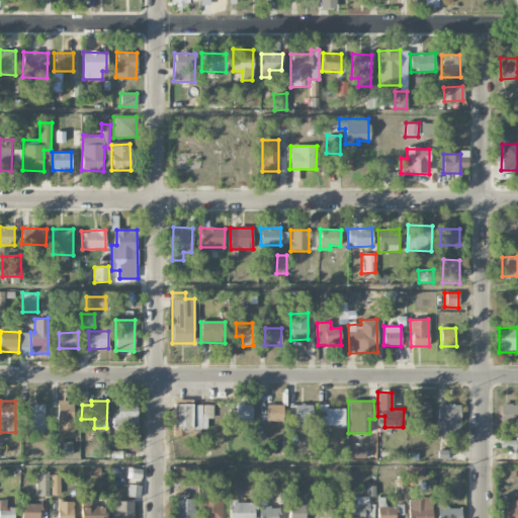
[(73,402),(58,402),(58,431),(73,432),(73,402)]
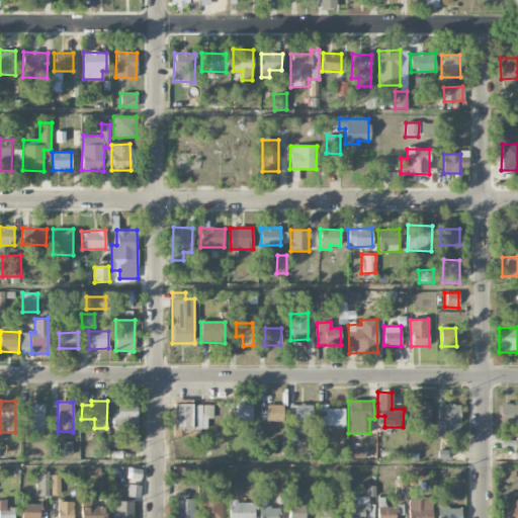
[(414,435),(430,434),(429,402),(413,402),(414,435)]
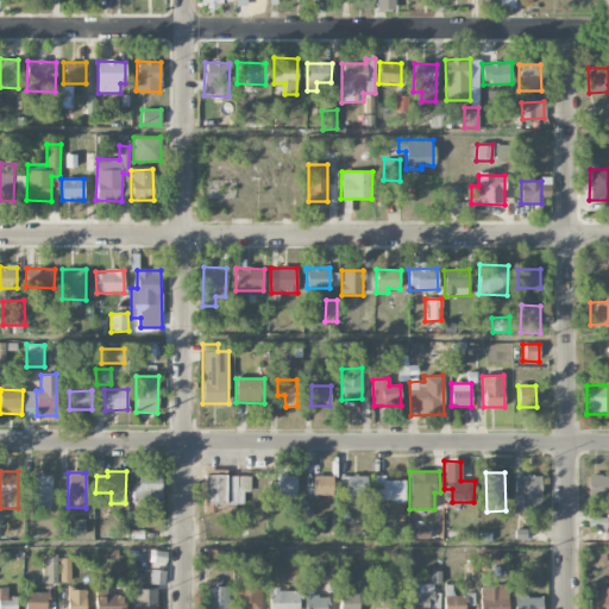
[(161,503),(161,473),(138,473),(139,485),(133,485),(133,503),(161,503)]
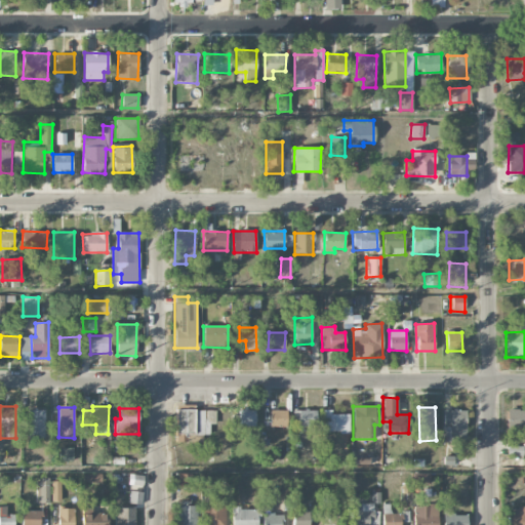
[(45,438),(44,409),(29,410),(29,438),(45,438)]
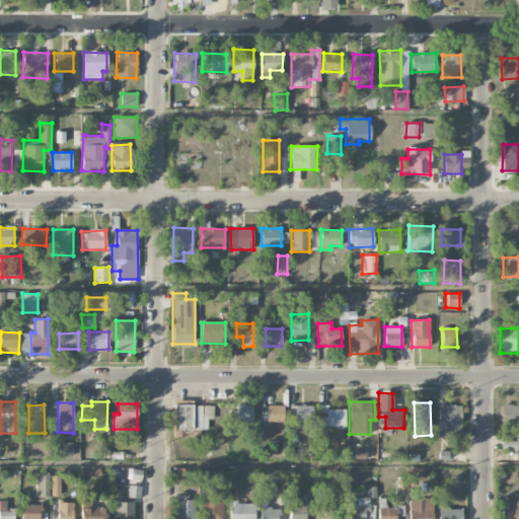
[(174,429),(213,429),(213,404),(174,405),(174,429)]
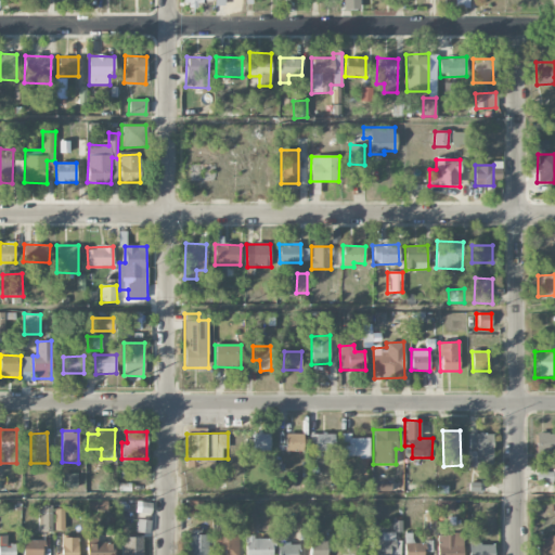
[(270,434),(253,433),(252,450),(269,451),(270,434)]
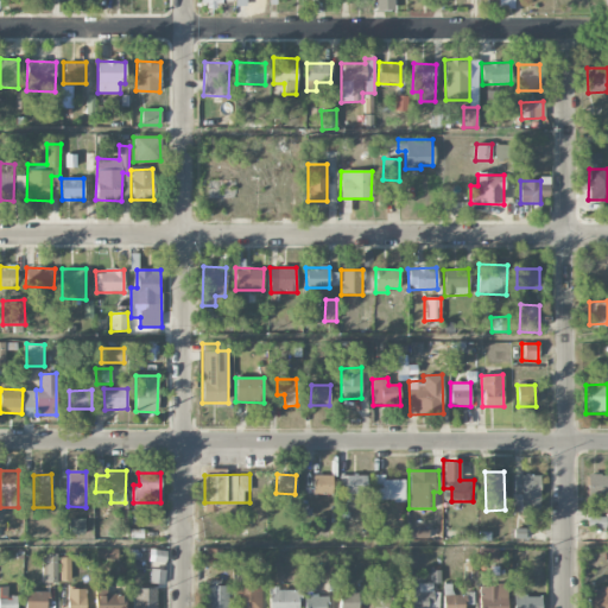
[(587,496),(607,496),(607,474),(587,474),(587,496)]
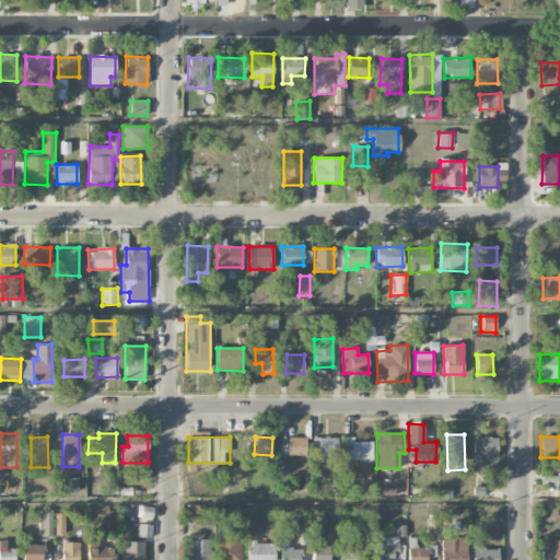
[(305,455),(305,438),(288,438),(288,455),(305,455)]
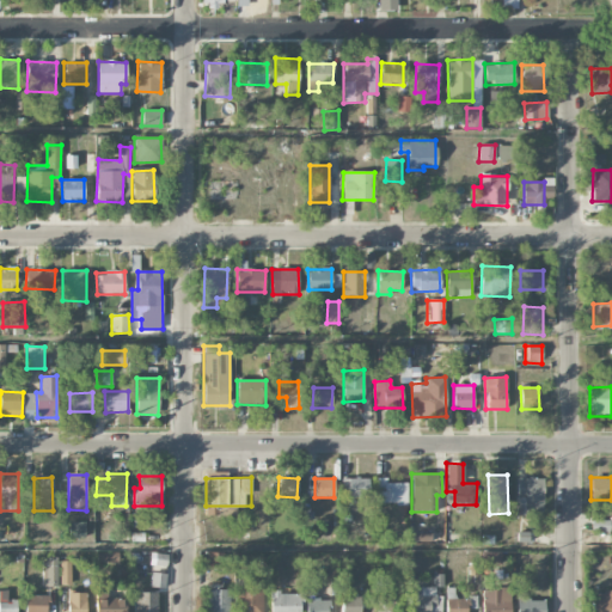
[(366,478),(341,478),(342,495),(367,495),(366,478)]
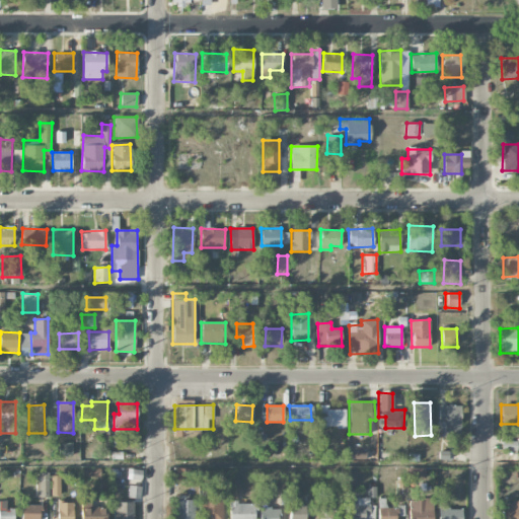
[(460,438),(461,405),(438,405),(438,437),(460,438)]
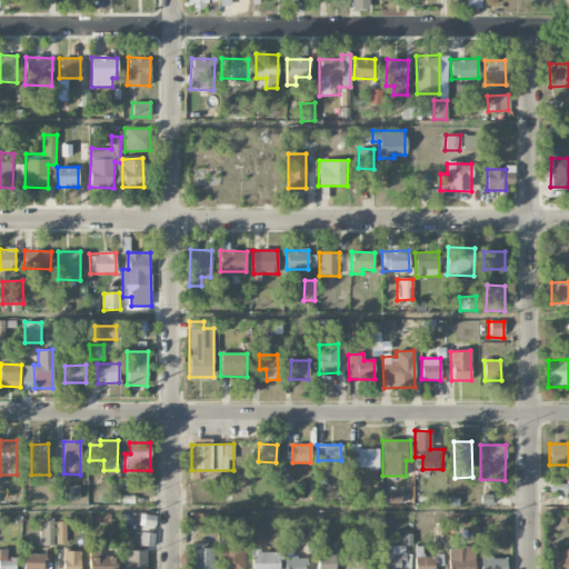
[(378,448),(350,448),(350,469),(378,469),(378,448)]
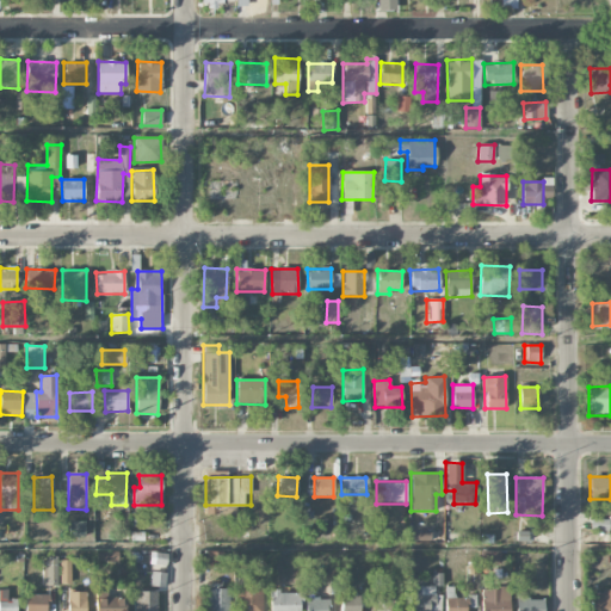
[(69,537),(85,537),(85,522),(69,522),(69,537)]
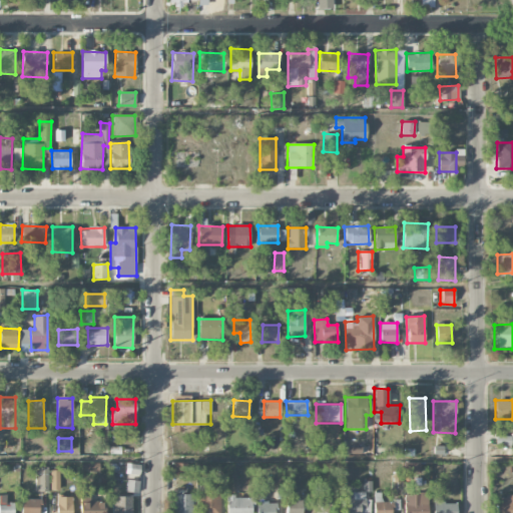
[(98,471),(98,463),(82,463),(81,471),(98,471)]
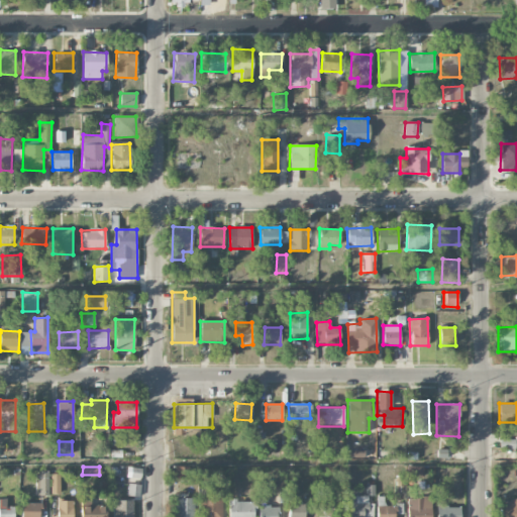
[(176,480),(191,480),(190,467),(176,467),(176,480)]
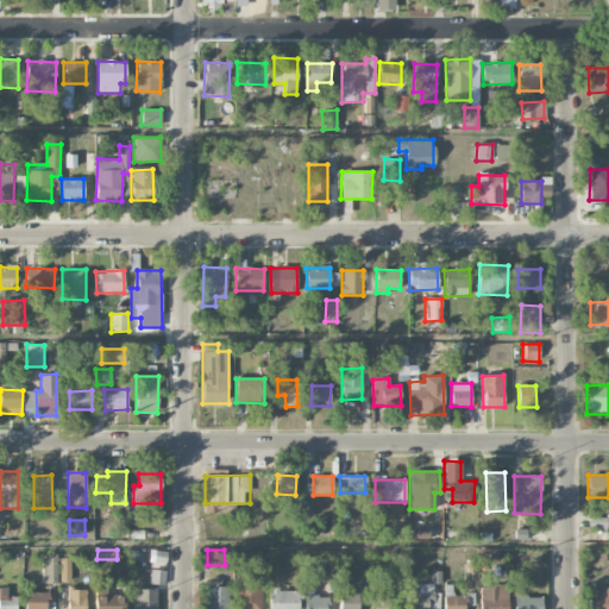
[(500,562),(500,550),(479,550),(479,562),(500,562)]
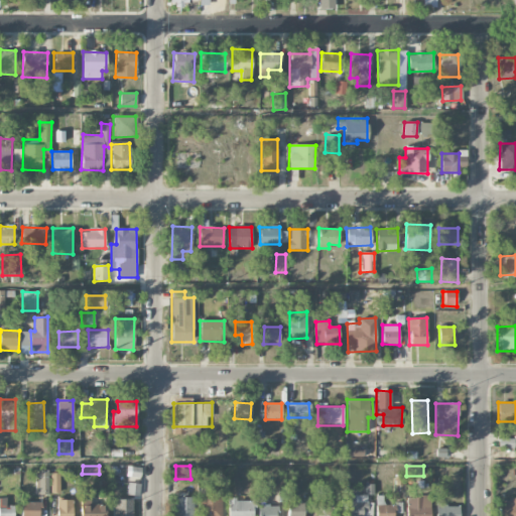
[(48,495),(48,471),(36,470),(36,494),(48,495)]
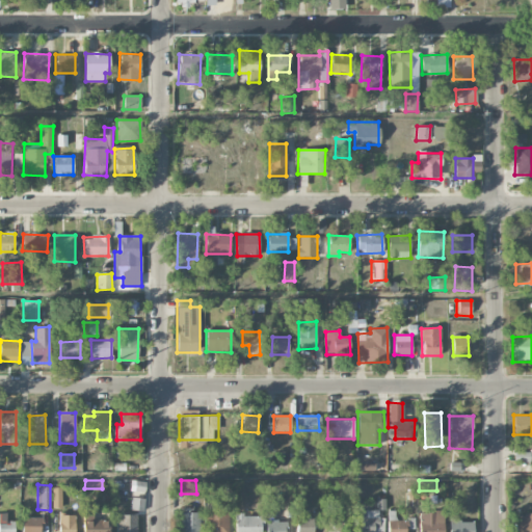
[(52,507),(61,508),(61,487),(53,487),(52,507)]
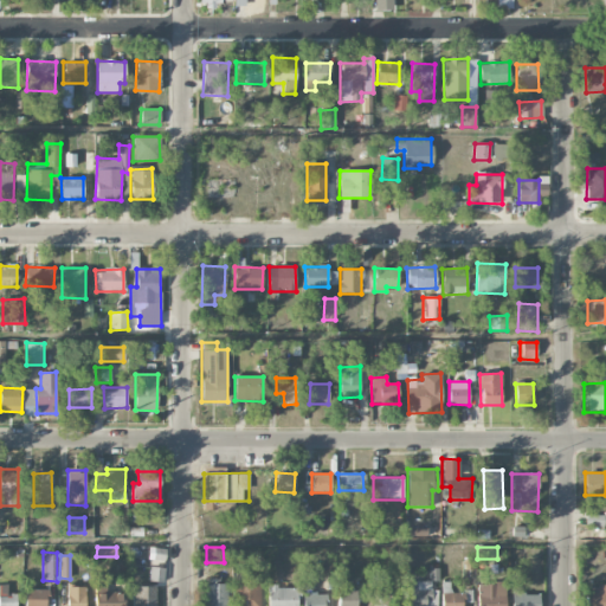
[(163,569),(150,568),(149,581),(163,582),(163,569)]
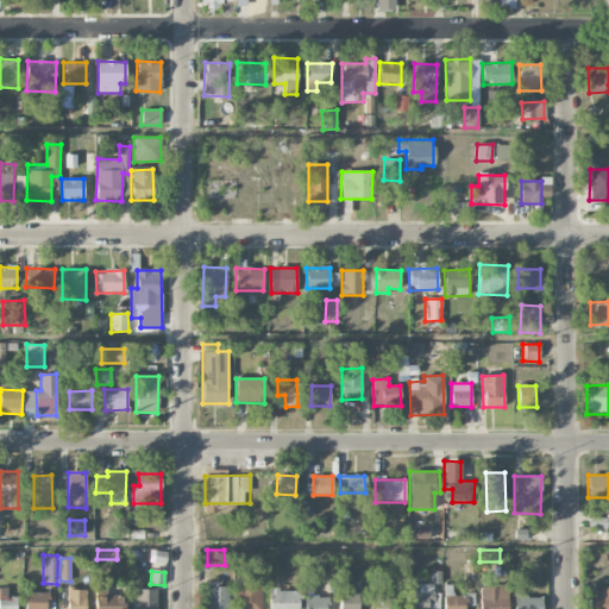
[(234,608),(261,608),(262,581),(245,581),(245,576),(236,576),(234,608)]
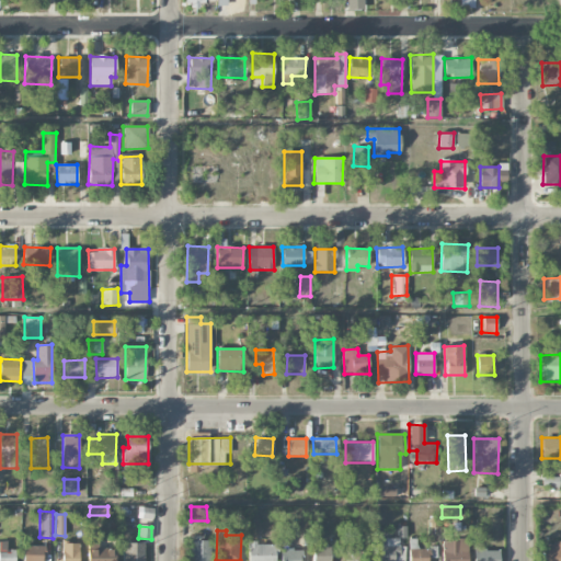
[(402,560),(402,538),(376,539),(376,560),(402,560)]
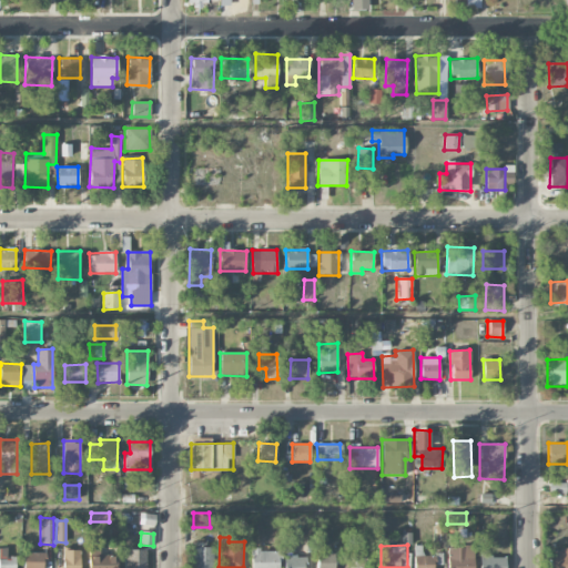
[(447,567),(474,567),(473,546),(447,547),(447,567)]
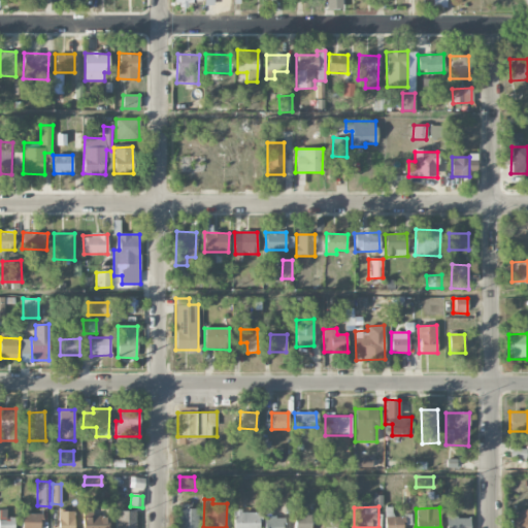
[(197,527),(198,508),(179,508),(178,527),(197,527)]
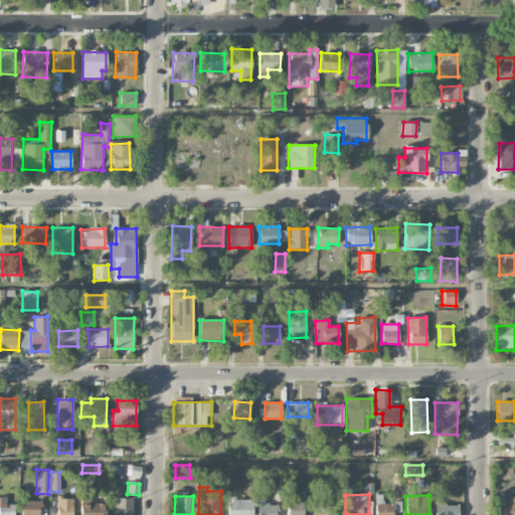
[(0,497),(0,514),(14,514),(14,505),(7,505),(6,497),(0,497)]
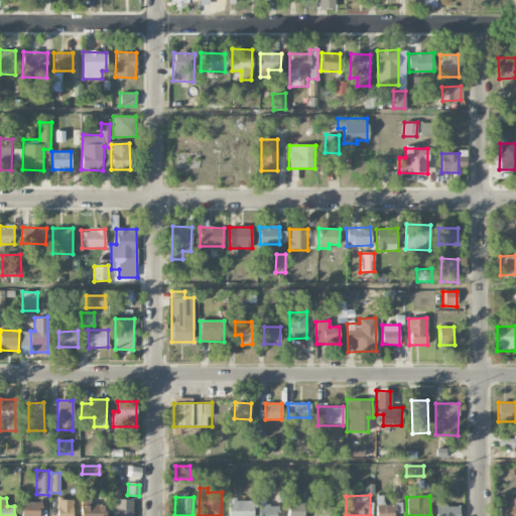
[(73,515),(73,499),(57,499),(57,515),(73,515)]
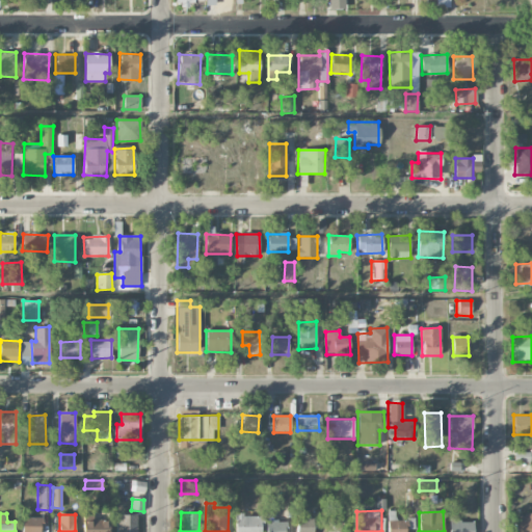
[(135,531),(136,515),(117,514),(116,531),(135,531)]
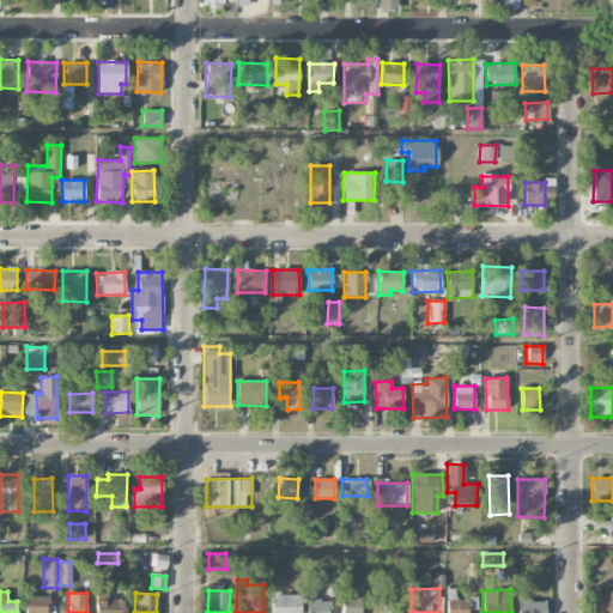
[(299,612),(301,594),(272,593),(271,612),(299,612)]
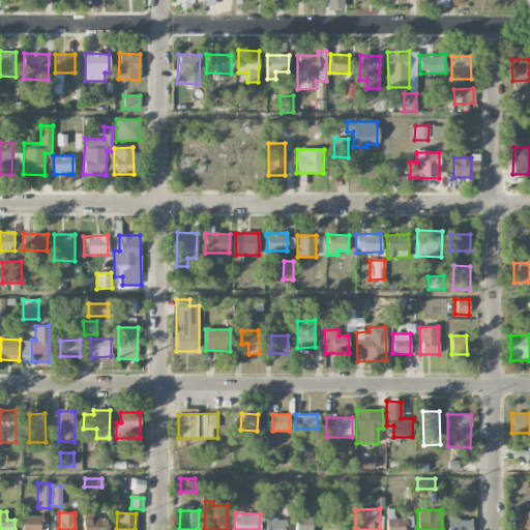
[(529,529),(529,512),(512,513),(512,529),(529,529)]
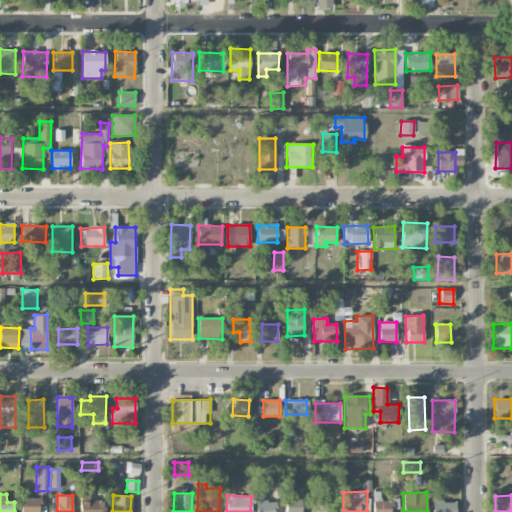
[(285,511),(300,511),(301,497),(286,497),(285,511)]
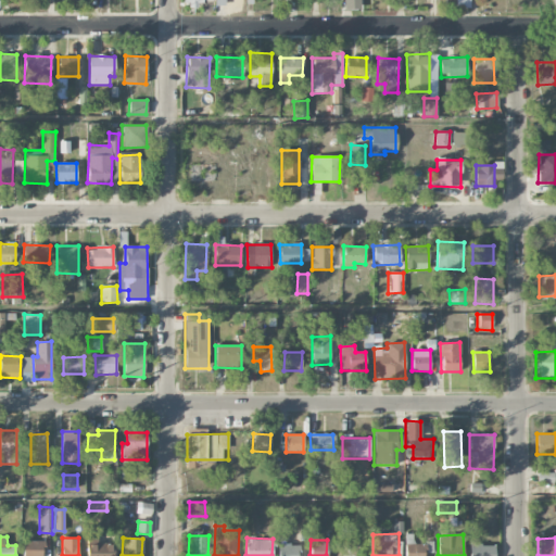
[(23,555),(42,555),(42,541),(24,541),(23,555)]
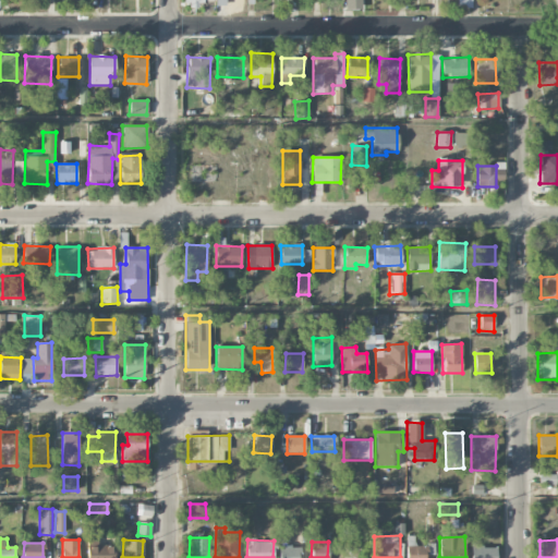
[(407,546),(405,557),(425,557),(425,555),(435,555),(435,545),(407,546)]
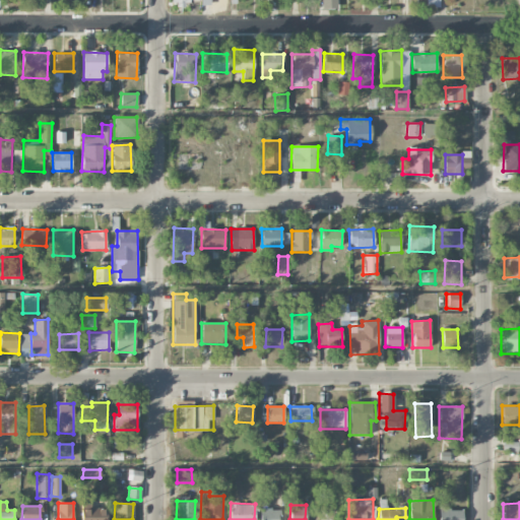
[(106,519),(106,509),(81,509),(81,519),(106,519)]
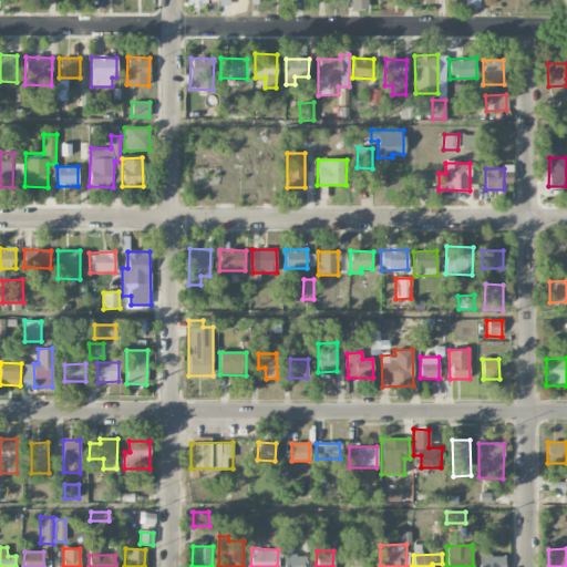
[(282,566),(303,566),(305,556),(284,555),(282,566)]
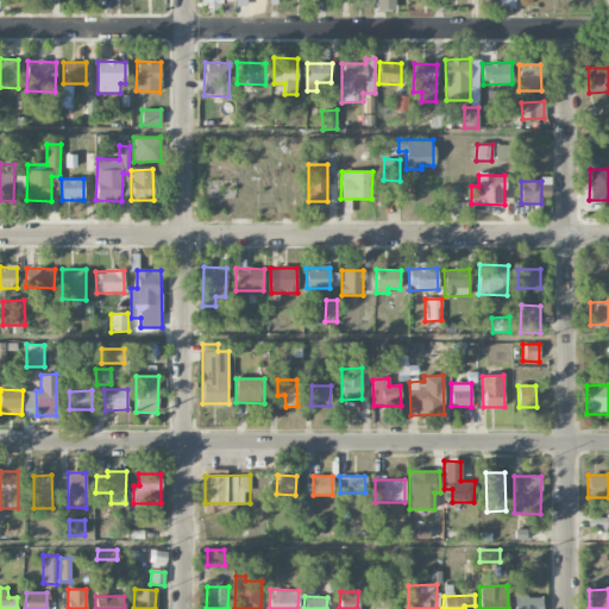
[(514,608),(541,608),(542,598),(515,597),(514,608)]
